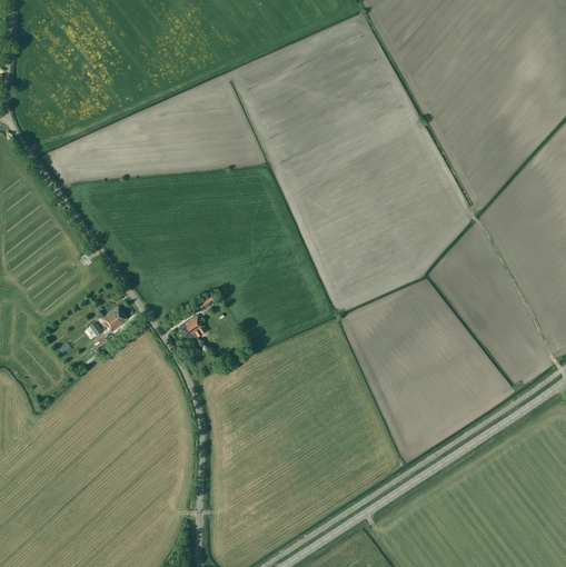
[(207,298),(196,305),(199,311),(211,304),(207,298)]
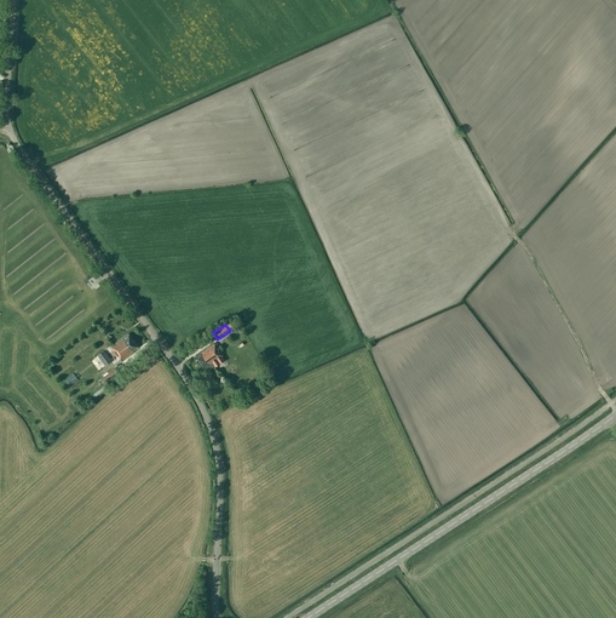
[(130,354),(134,350),(125,336),(107,349),(114,359),(115,359),(119,362),(130,355),(130,354)]
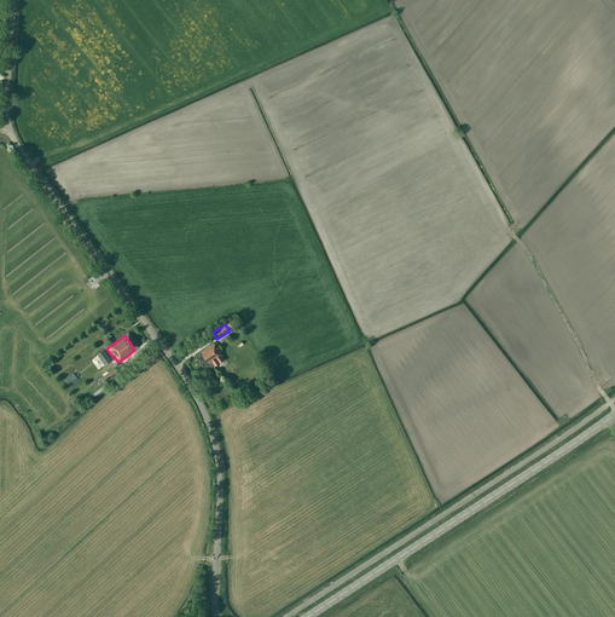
[(218,358),(219,358),(216,355),(212,347),(213,346),(213,345),(212,346),(210,345),(192,358),(201,370),(202,369),(203,372),(210,368),(212,368),(220,362),(218,358)]
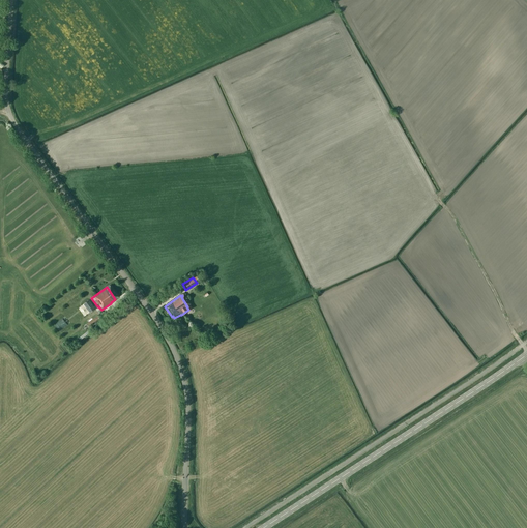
[(87,315),(92,311),(86,302),(81,306),(87,315)]
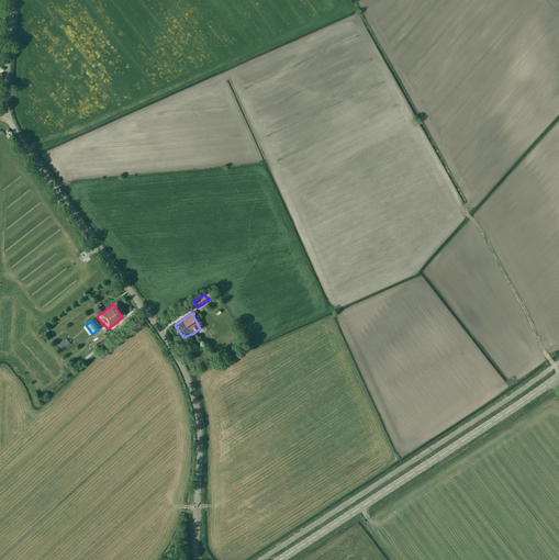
[(92,349),(103,340),(100,337),(93,342),(91,339),(87,343),(92,349)]
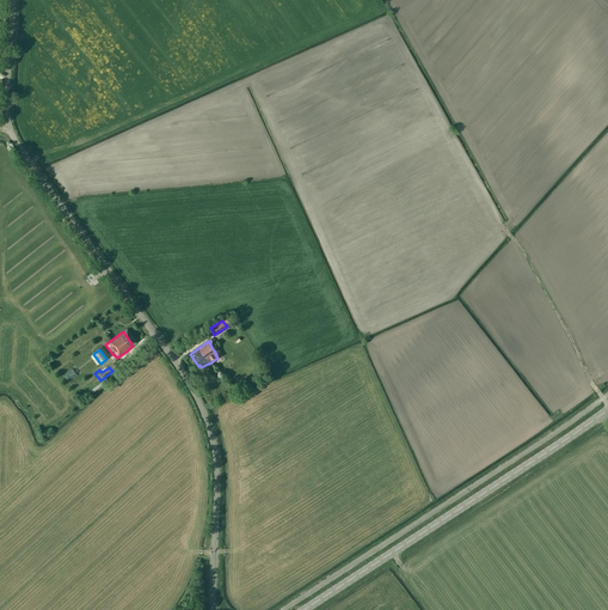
[(68,371),(60,378),(65,385),(74,378),(68,371)]
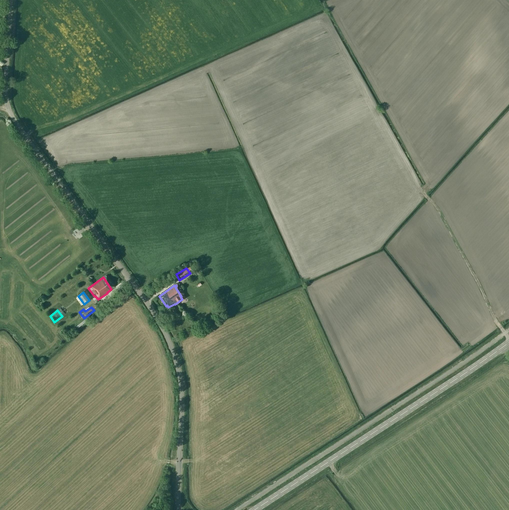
[(73,331),(84,323),(83,320),(71,329),(73,331)]
